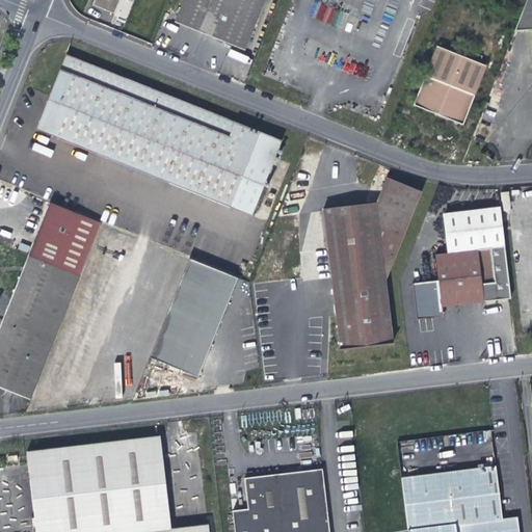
[(120,0),(95,0),(92,4),(114,14),(115,10),(120,0)]
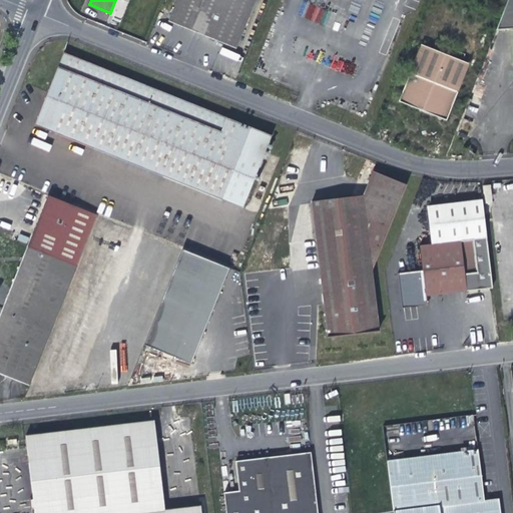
[(177,0),(169,21),(236,48),(255,0),(177,0)]
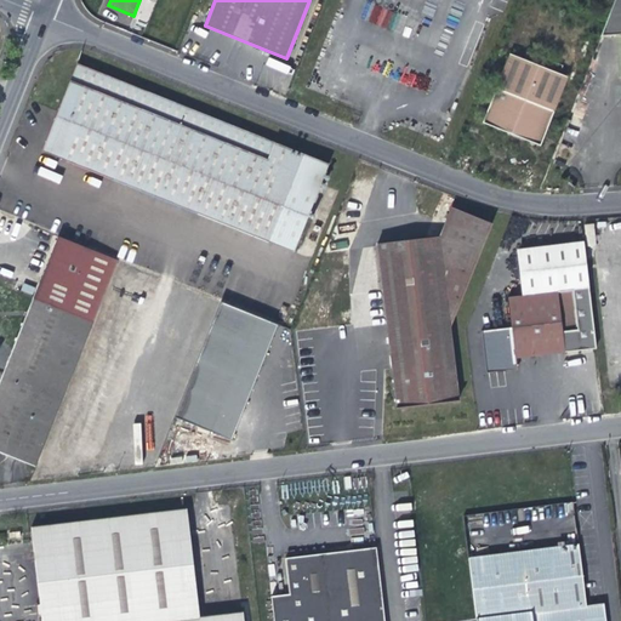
[(620,0),(616,0),(602,36),(577,97),(604,96),(620,93),(620,0)]
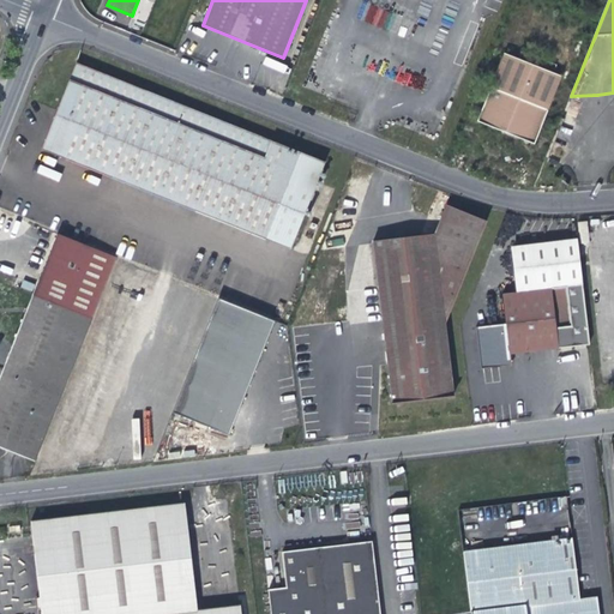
[(563,76),(506,53),(486,103),(542,126),(563,76)]
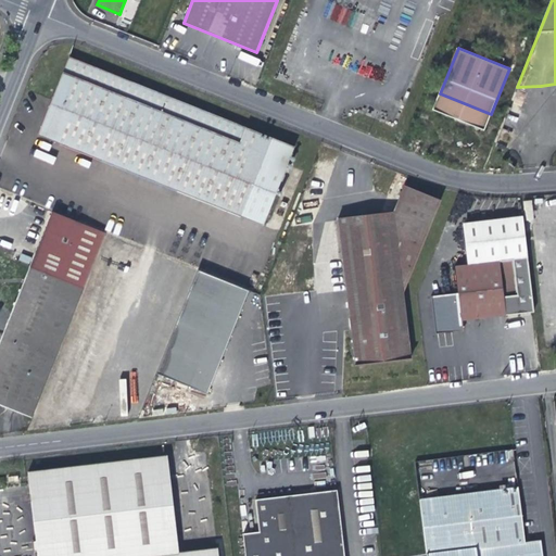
[(241,51),(238,58),(257,66),(261,60),(241,51)]
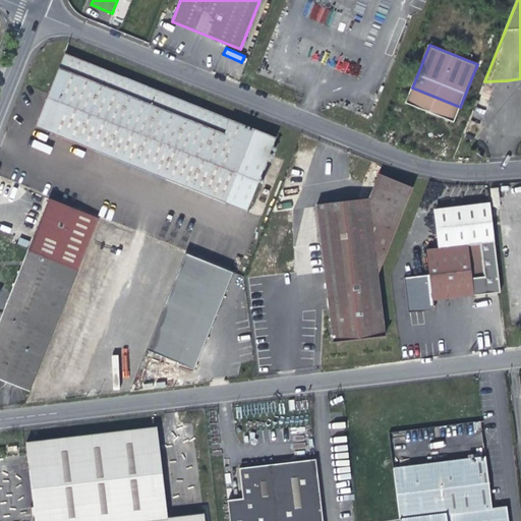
[(65,53),(35,126),(247,212),(277,137),(65,53)]
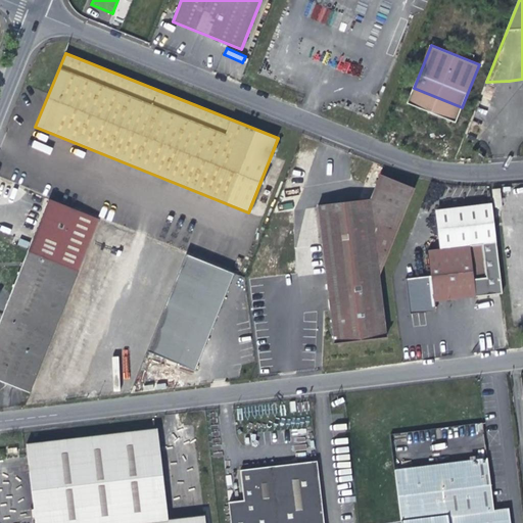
[(462,107),(414,88),(408,103),(456,123),(462,107)]
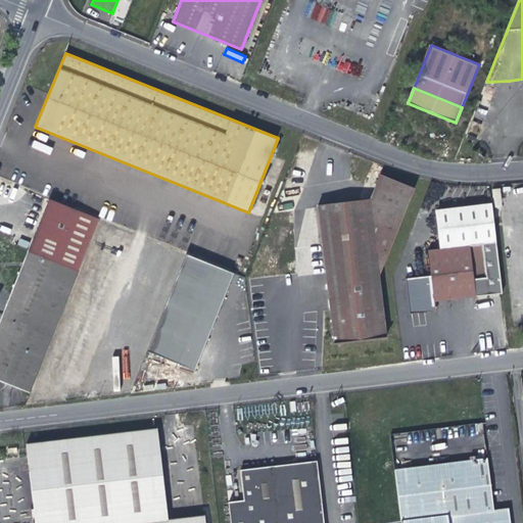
[(329,304),(334,344),(386,338),(378,277),(415,188),(379,174),(369,199),(317,204),(329,304)]
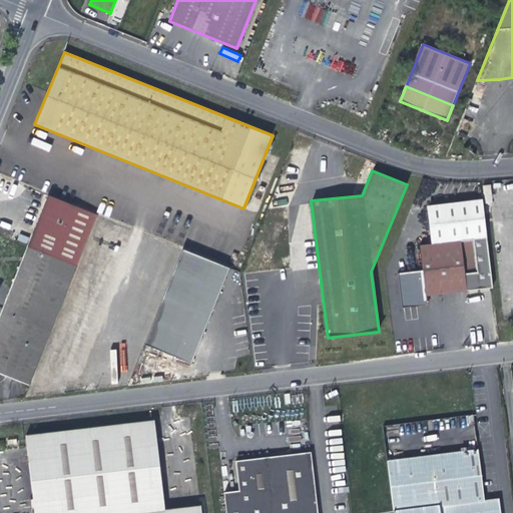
[(97,215),(49,195),(22,262),(8,297),(3,310),(0,316),(0,374),(29,386),(97,215)]
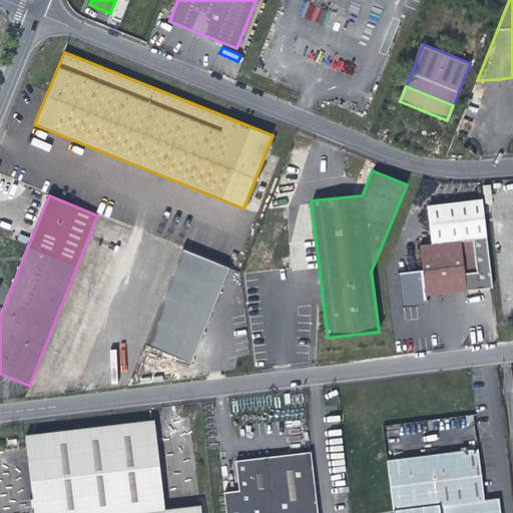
[(496,288),(490,227),(463,230),(463,240),(423,244),(425,268),(428,295),(471,290),(496,288)]
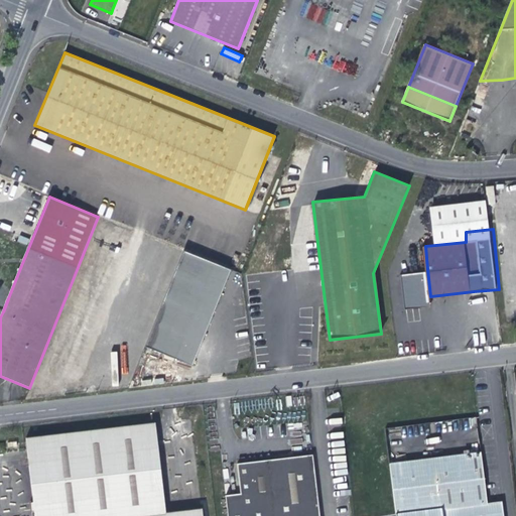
[(195,365),(229,268),(181,251),(146,348),(195,365)]
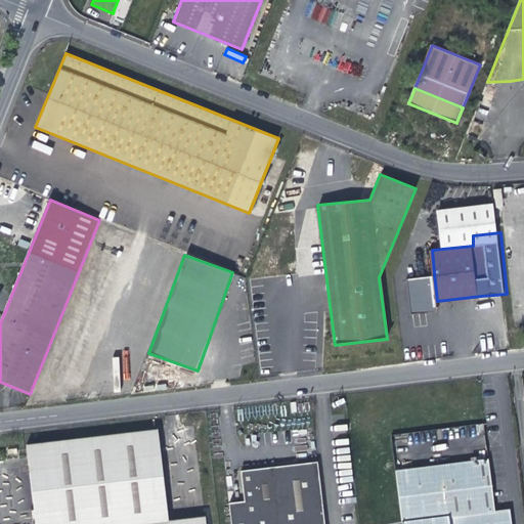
[(437,301),(434,273),(408,276),(412,315),(430,313),(438,312),(437,301)]
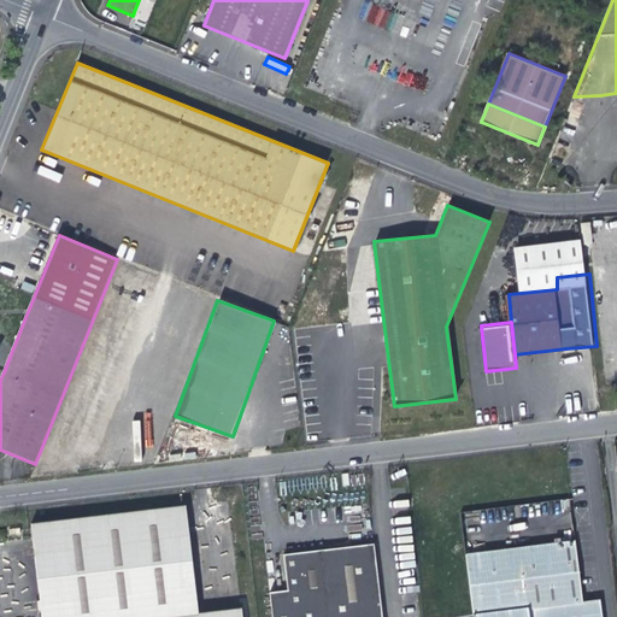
[(37,523),(48,616),(242,616),(241,607),(199,613),(186,505),(37,523)]
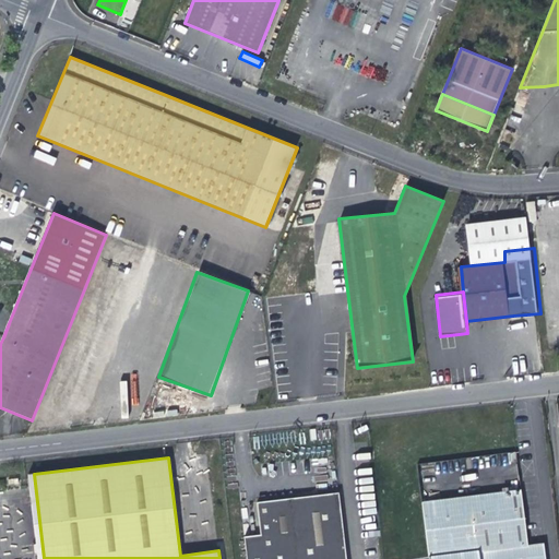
[(525,540),(519,485),(419,497),(427,557),(427,558),(544,558),(542,538),(525,540)]
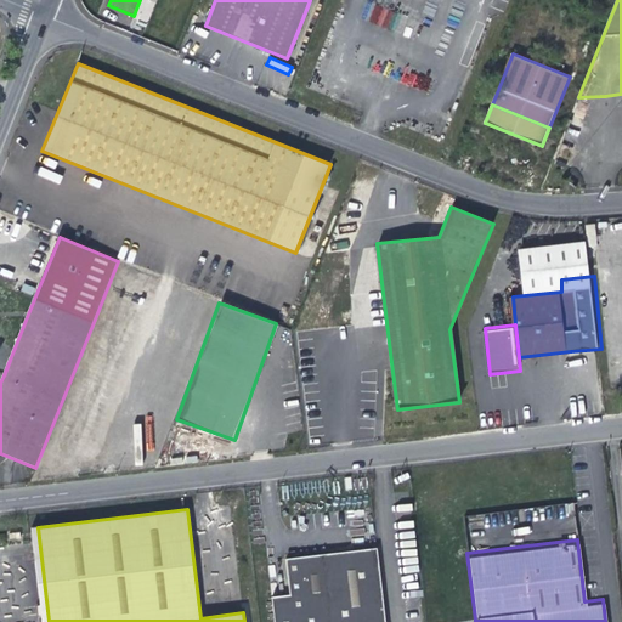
[(375,548),(333,553),(340,606),(341,621),(384,621),(383,601),(375,548)]
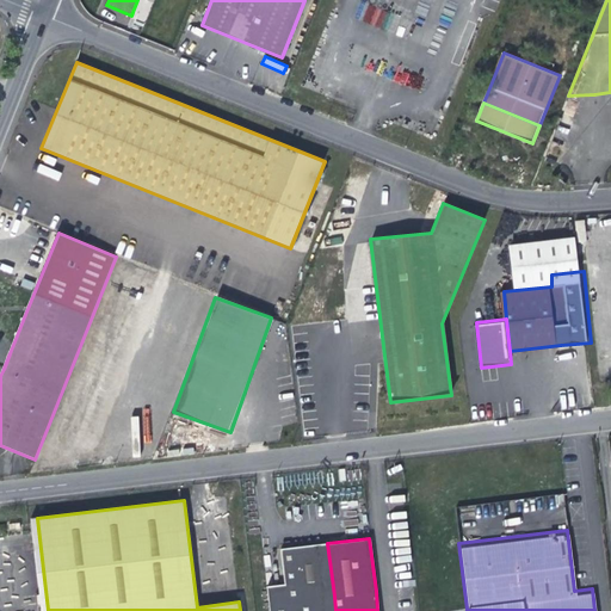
[(269,610),(335,610),(334,596),(327,543),(281,548),(284,584),(287,602),(269,604),(269,610)]
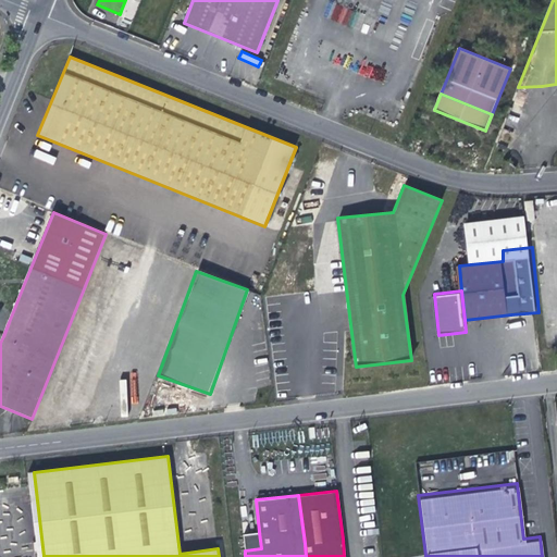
[(243,534),(245,551),(261,548),(259,532),(243,534)]
